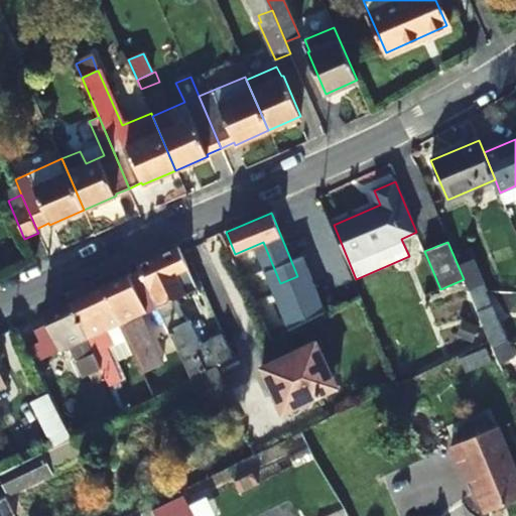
[(138,265),(181,357),(200,347),(176,299),(200,289),(179,248),(138,265)]
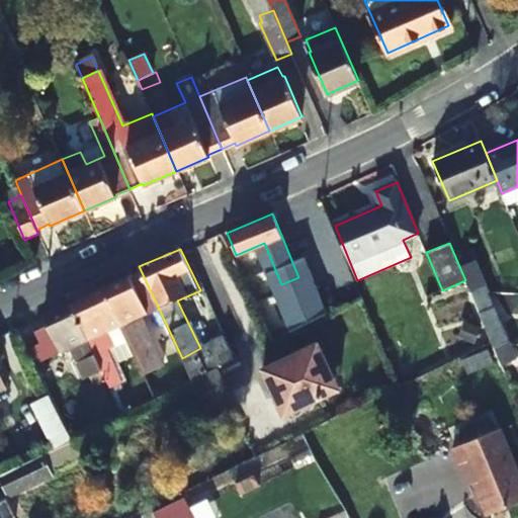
[(476,260),(471,253),(457,259),(461,266),(476,260)]
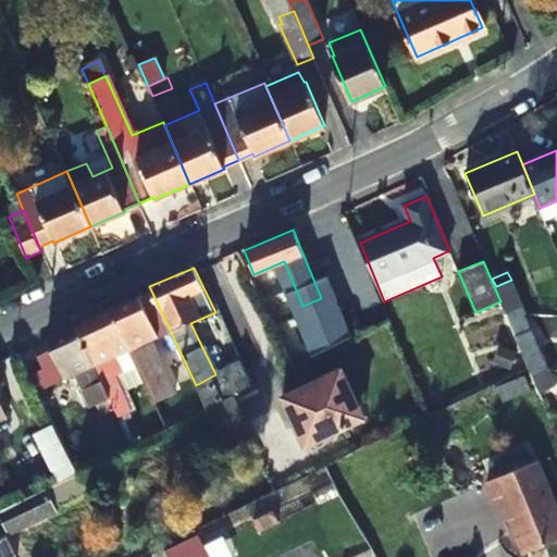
[(522,307),(511,280),(496,286),(502,300),(507,313),(522,307)]
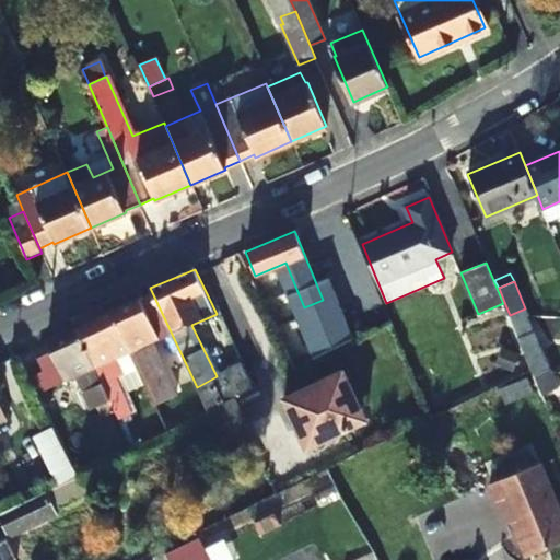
[(258,291),(272,322),(283,317),(269,287),(258,291)]
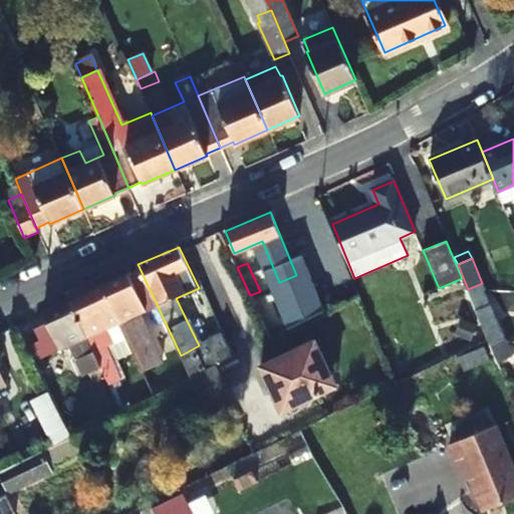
[(129,275),(103,287),(120,324),(125,335),(135,352),(140,364),(144,371),(164,361),(141,313),(147,311),(129,275)]
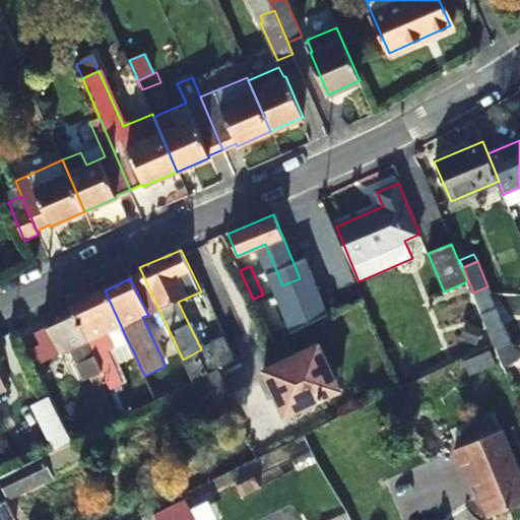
[(72,306),(125,417),(133,413),(115,374),(132,366),(135,372),(141,369),(136,356),(127,339),(121,341),(127,354),(114,362),(101,336),(122,328),(105,290),(72,306)]
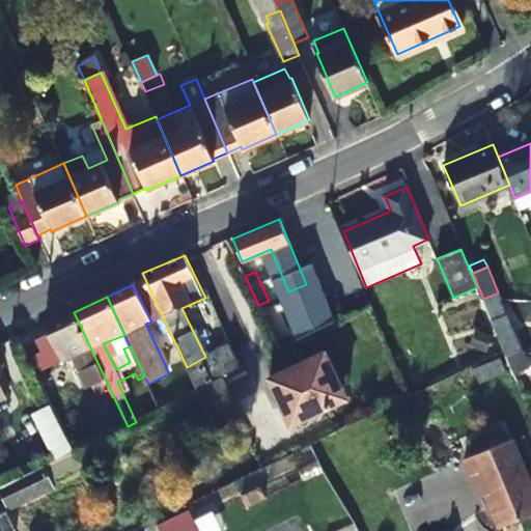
[(95,442),(128,426),(74,312),(47,325),(53,338),(37,345),(49,369),(74,358),(86,384),(92,382),(110,420),(90,429),(95,442)]
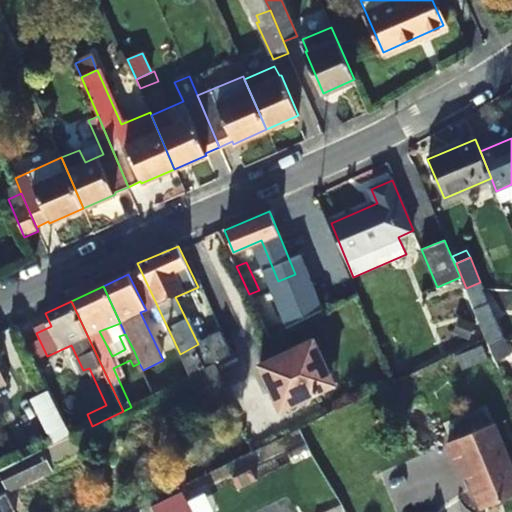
[(487,338),(487,339),(503,340),(488,303),(475,309),(487,338)]
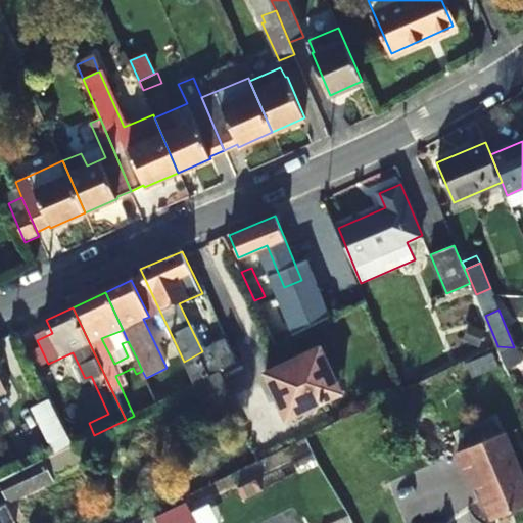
[(238,363),(226,339),(202,351),(184,362),(196,385),(220,373),(238,363)]
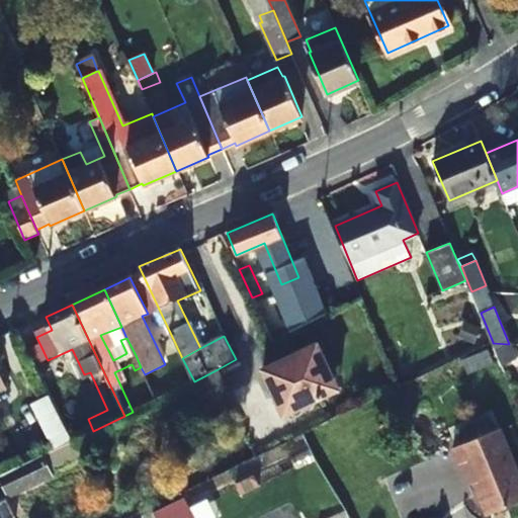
[(285,357),(263,368),(285,414),(340,389),(319,342),(296,352),(297,355),(287,360),(285,357)]
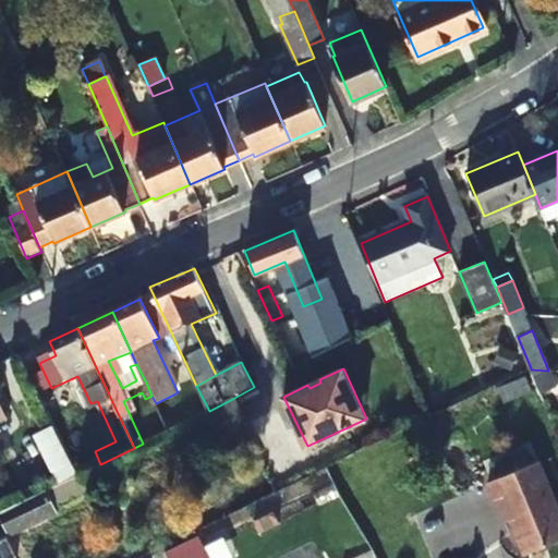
[(548,371),(531,370),(542,393),(555,387),(548,371)]
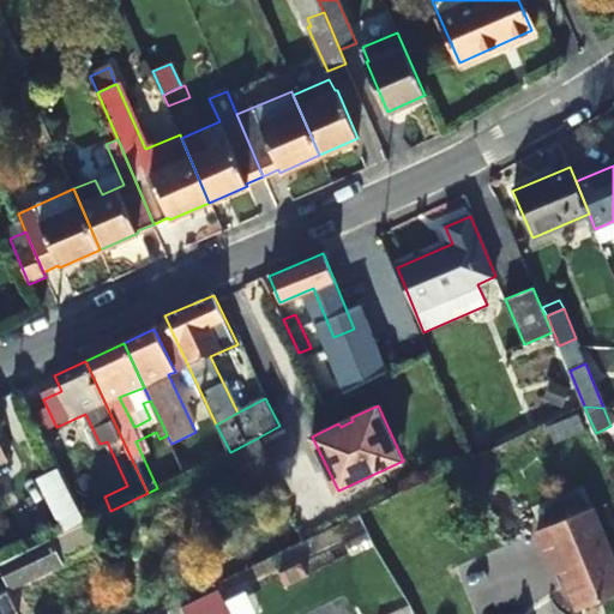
[(581,414),(552,427),(558,441),(587,429),(581,414)]
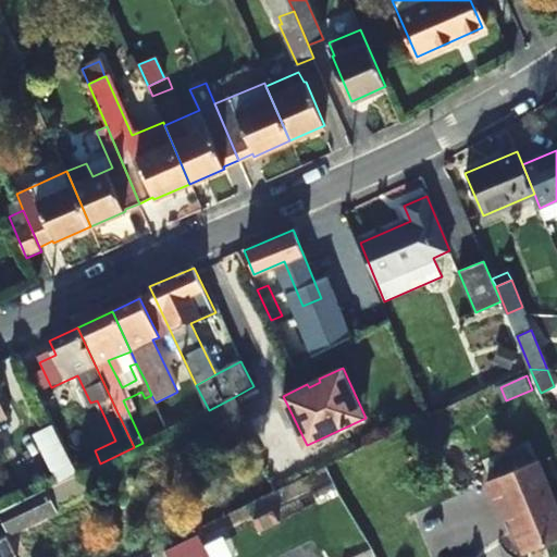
[(247,422),(234,397),(209,410),(227,450),(250,438),(243,423),(247,422)]
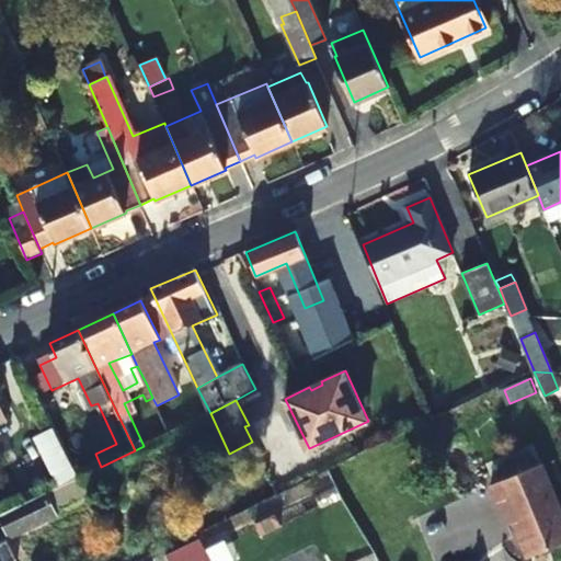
[(50,426),(31,436),(56,485),(76,476),(50,426)]
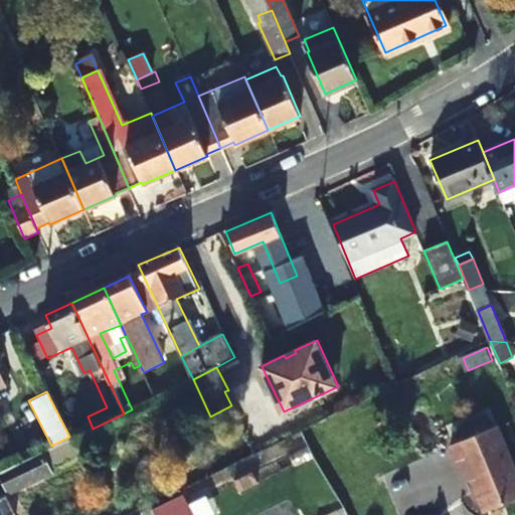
[(514,467),(498,426),(453,446),(459,462),(465,460),(487,513),(514,500),(514,467)]
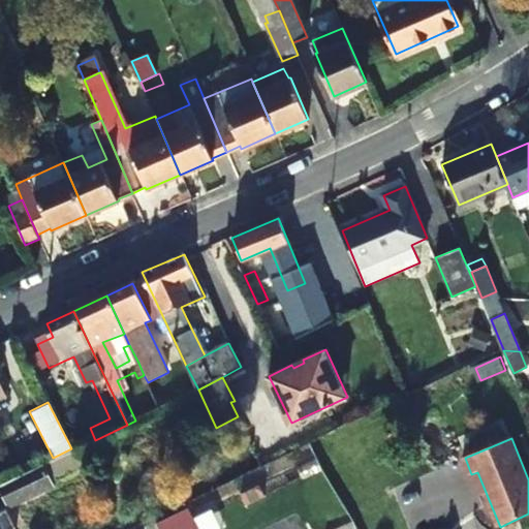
[(53,486),(42,466),(0,486),(11,506),(53,486)]
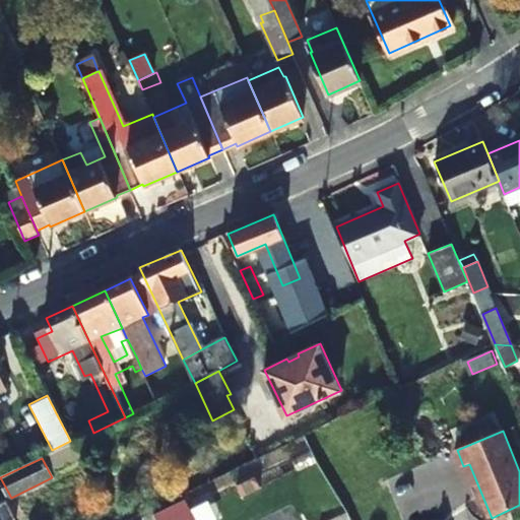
[(152,512),(155,519),(193,519),(184,499),(152,512)]
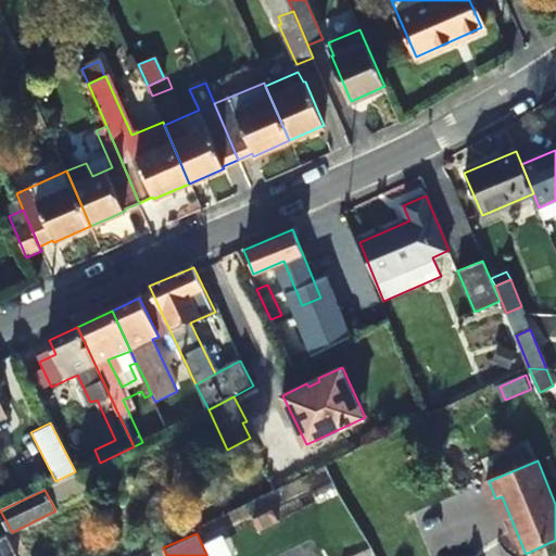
[(16,555),(7,538),(0,540),(0,555),(16,555)]
